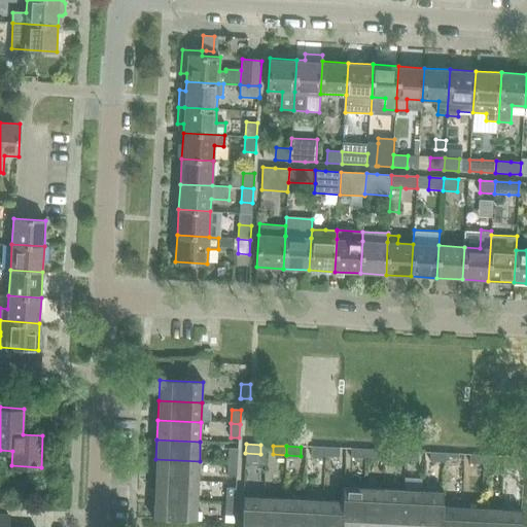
[(312,456),(325,457),(326,448),(312,447),(312,456)]
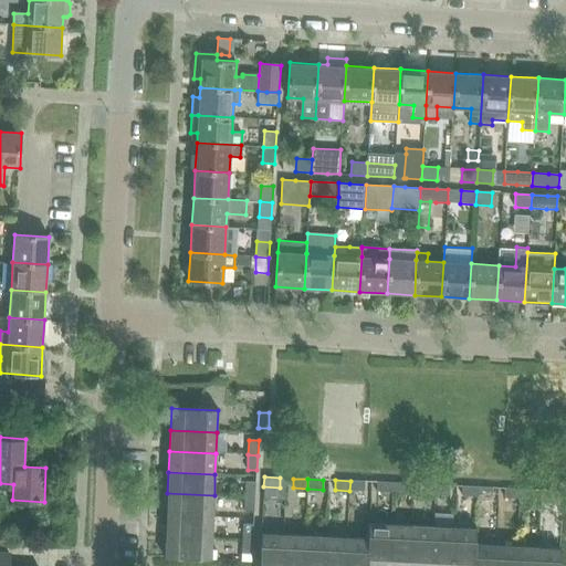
[(350,481),(349,491),(365,492),(365,482),(350,481)]
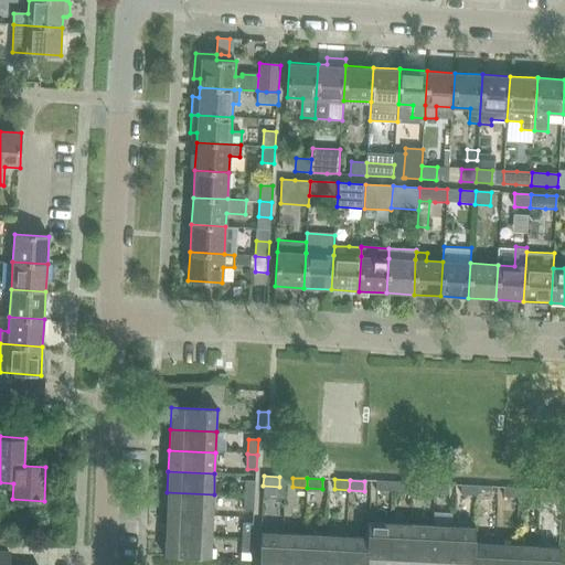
[(246,481),(246,497),(255,497),(256,482),(246,481)]
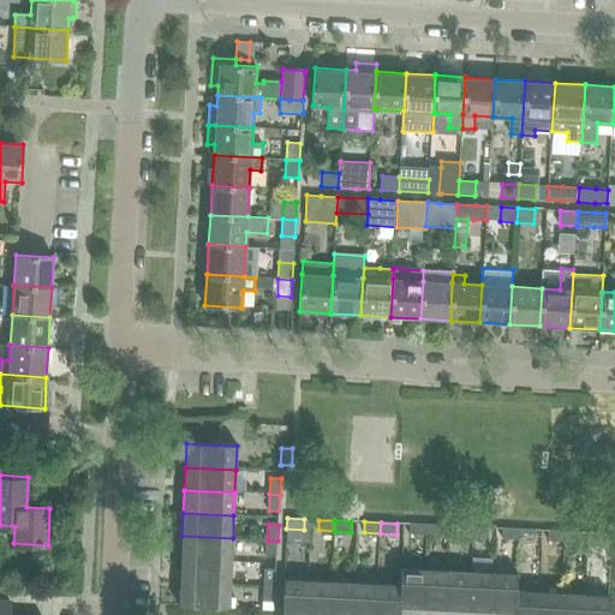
[(411,535),(427,536),(427,525),(411,524),(411,535)]
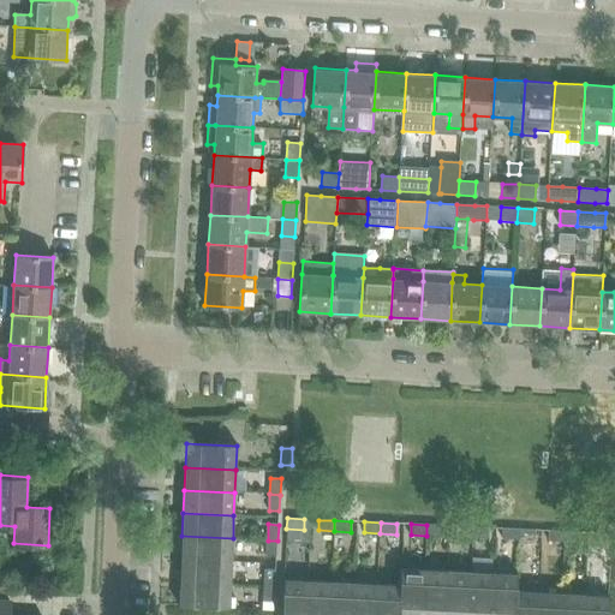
[(427,525),(427,536),(443,536),(443,526),(427,525)]
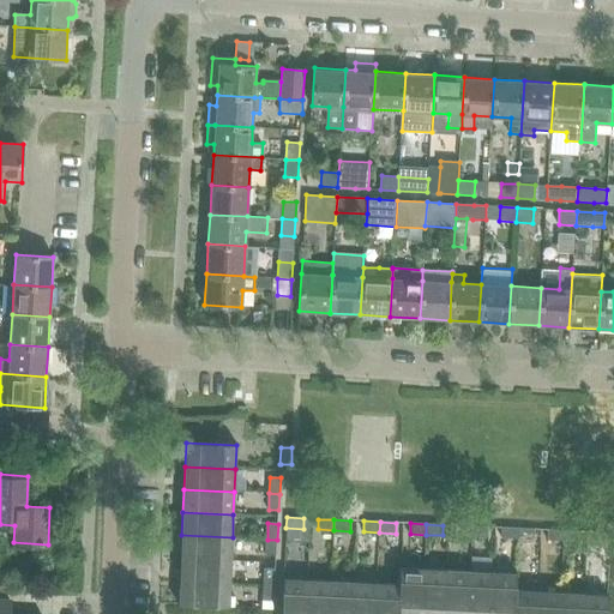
[(456,536),(473,537),(473,527),(457,525),(456,536)]
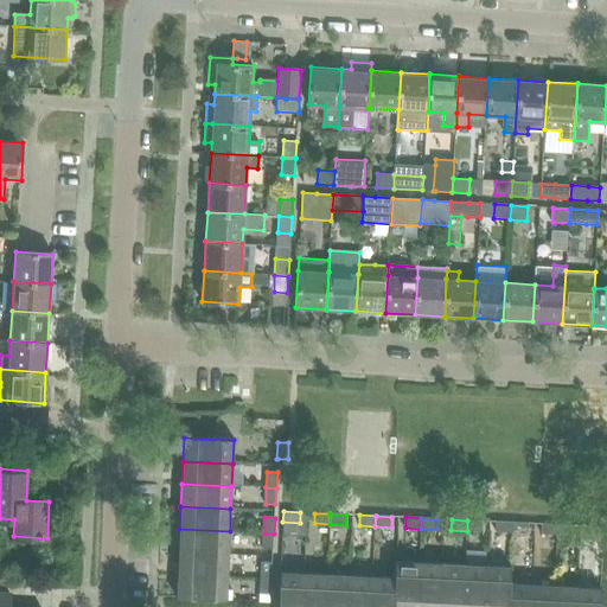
[(467,521),(467,531),(483,531),(483,521),(467,521)]
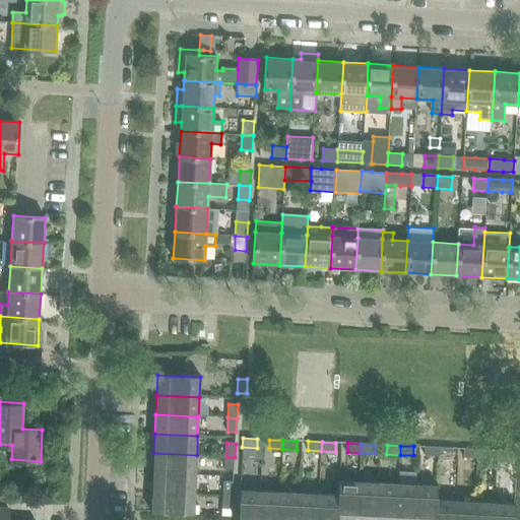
[(426,456),(440,456),(440,447),(426,447),(426,456)]
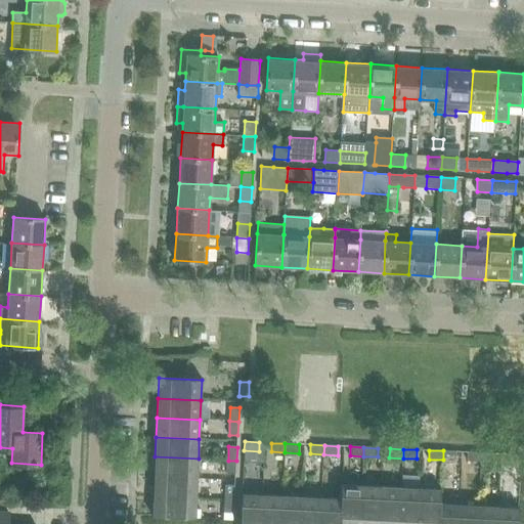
[(443,450),(443,460),(456,461),(456,451),(443,450)]
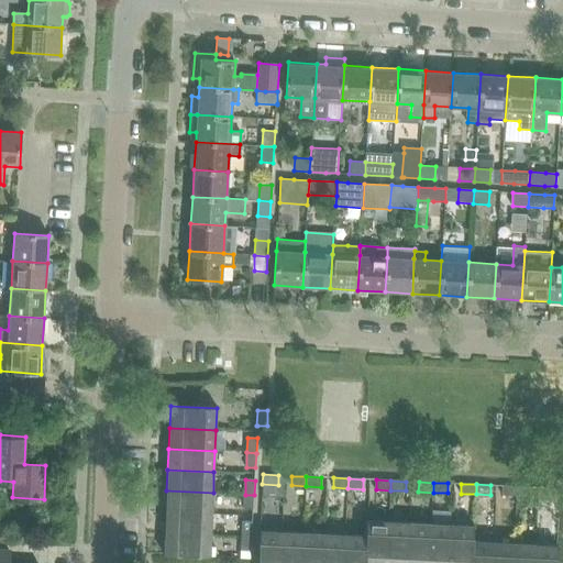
[(501,495),(517,496),(517,486),(501,486),(501,495)]
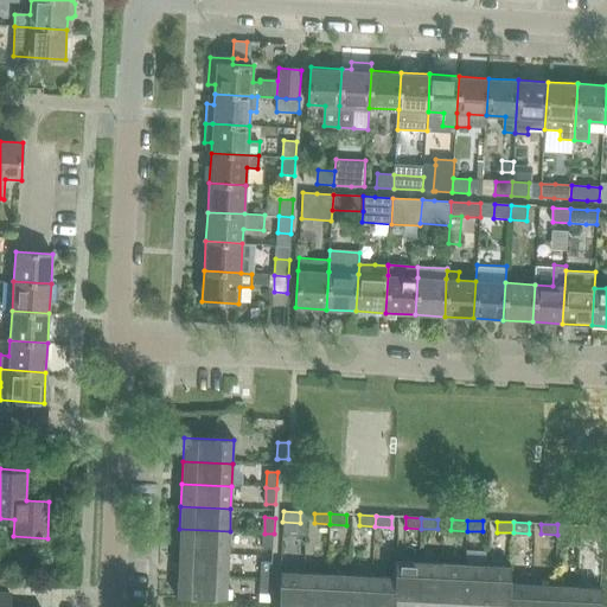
[(557,524),(557,535),(574,536),(574,525),(557,524)]
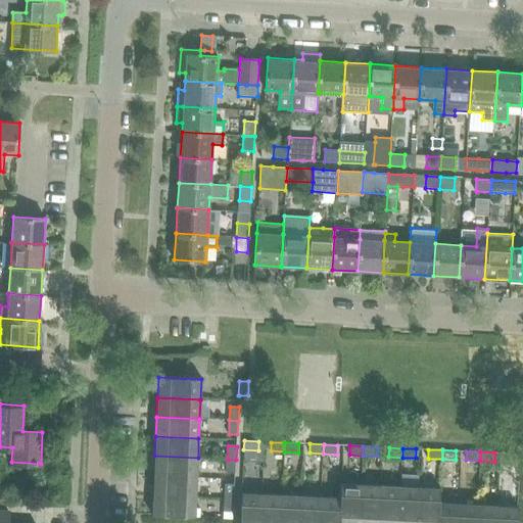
[(521,454),(507,454),(507,462),(520,463),(521,454)]
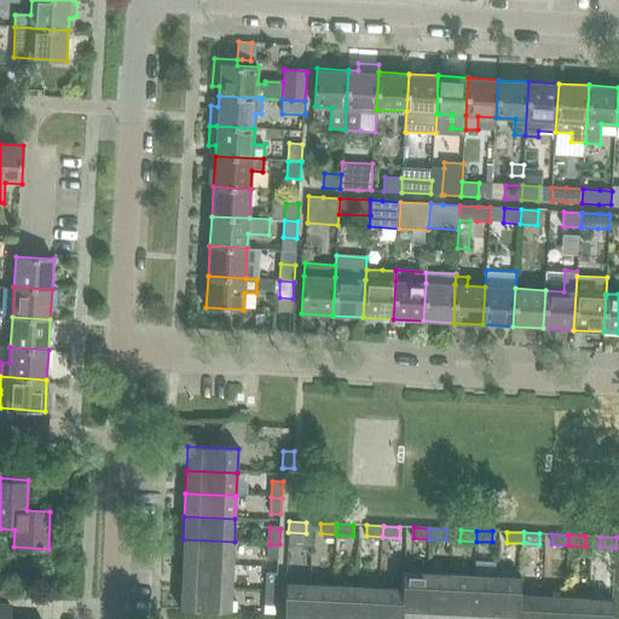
[(183,539),(181,562),(233,565),(235,542),(183,539)]
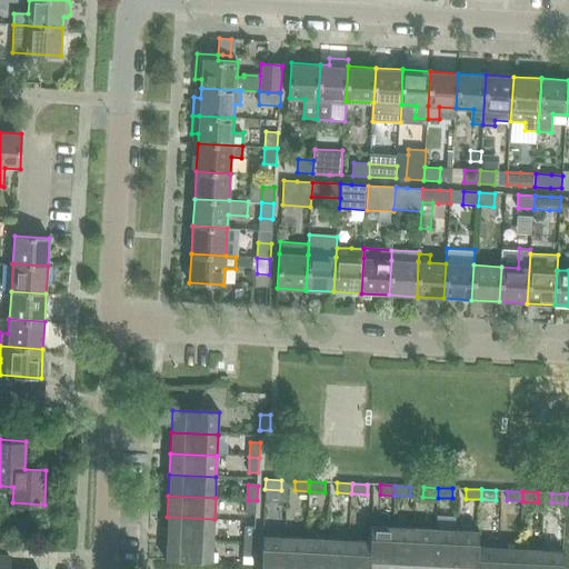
[(257,500),(248,500),(247,515),(257,515),(257,500)]
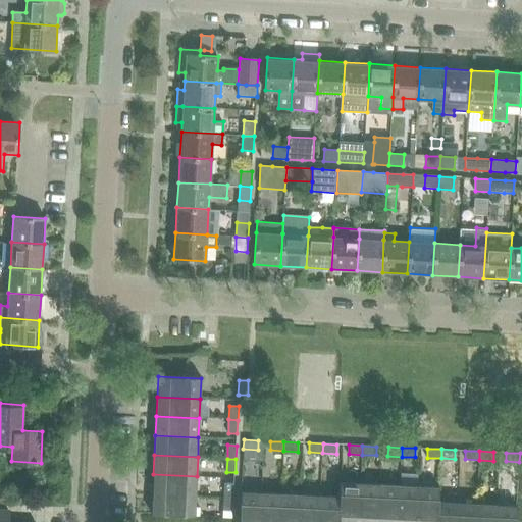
[(153,474),(152,494),(196,497),(197,476),(153,474)]
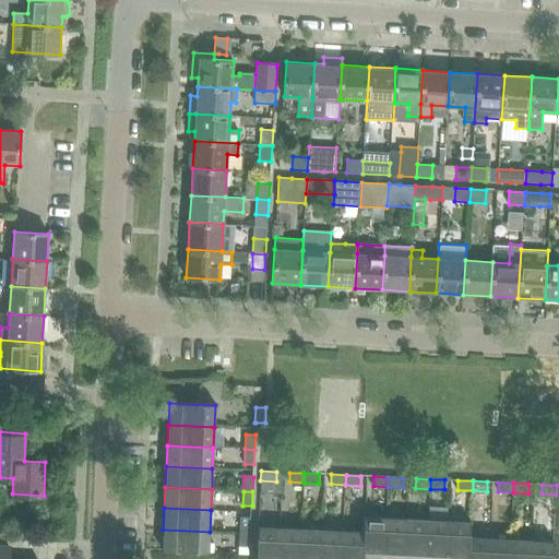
[(445,558),(448,520),(447,520),(448,508),(429,508),(428,519),(427,519),(425,558),(445,558)]
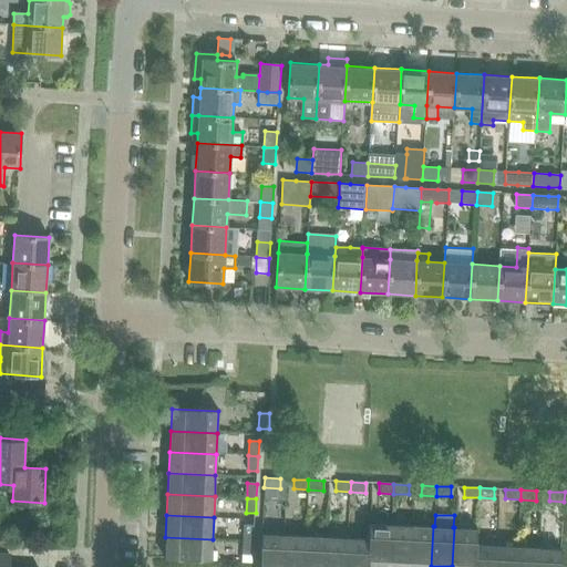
[(389,566),(391,524),(369,523),(368,539),(367,566),(389,566)]
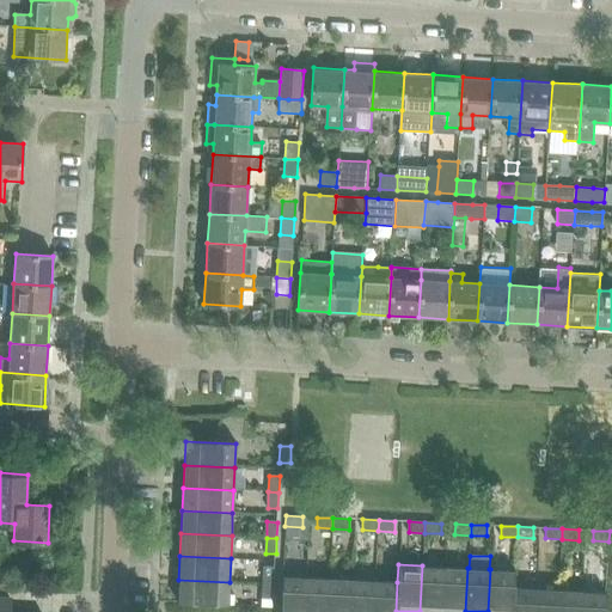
[(420,611),(442,611),(445,567),(422,565),(420,611)]
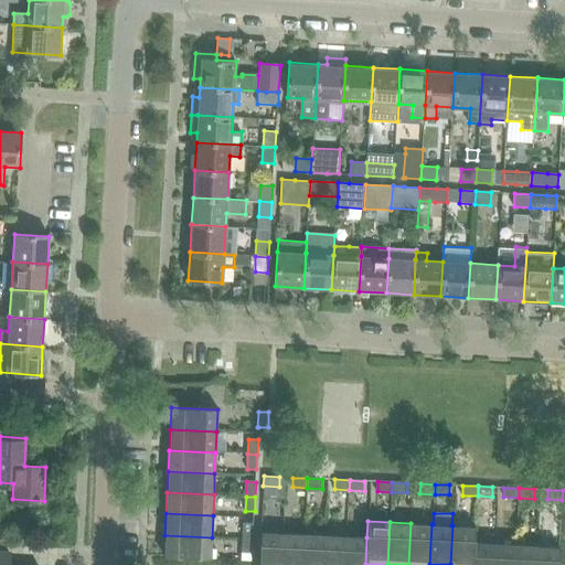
[(408,564),(429,564),(432,524),(411,523),(408,564)]
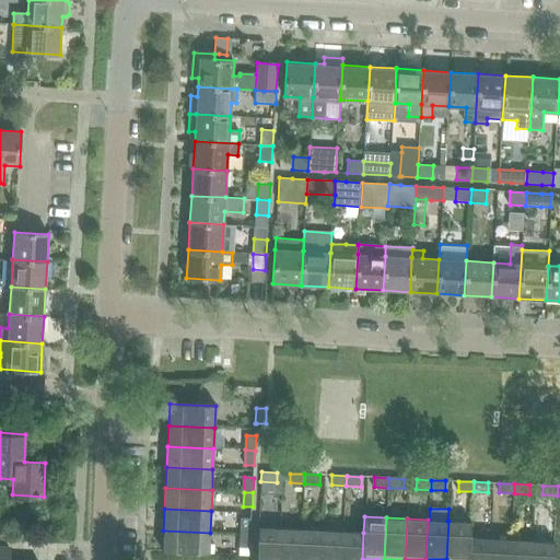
[(242,520),(242,534),(252,534),(252,520),(242,520)]
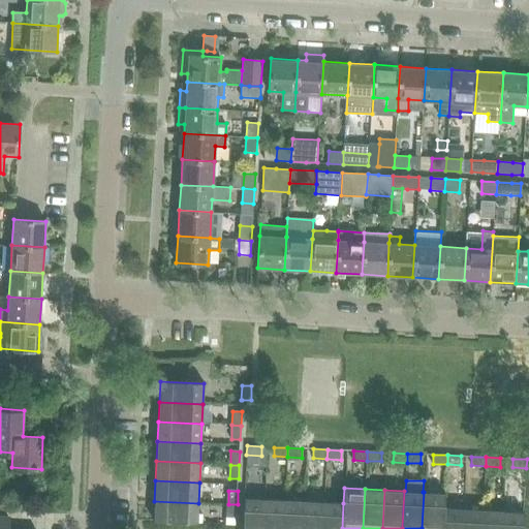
[(422,528),(443,528),(444,507),(444,493),(424,492),(422,528)]
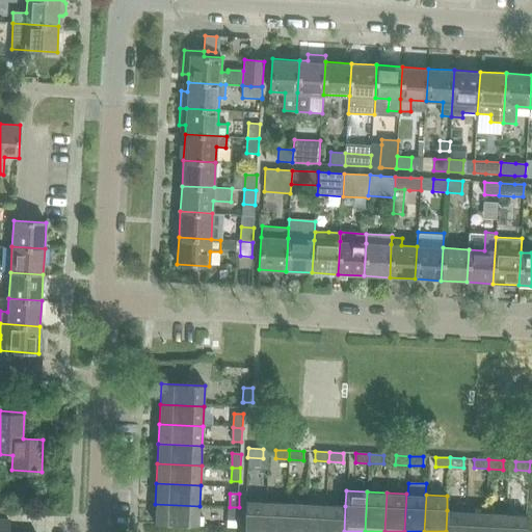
[(244,531),(265,531),(267,502),(245,501),(244,531)]
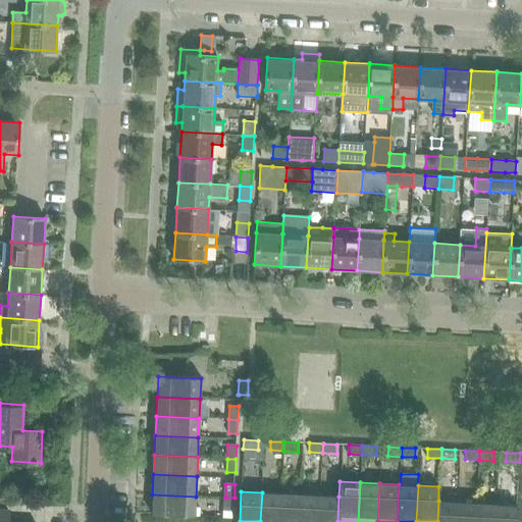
[(260,521),(279,521),(281,493),(262,492),(260,521)]
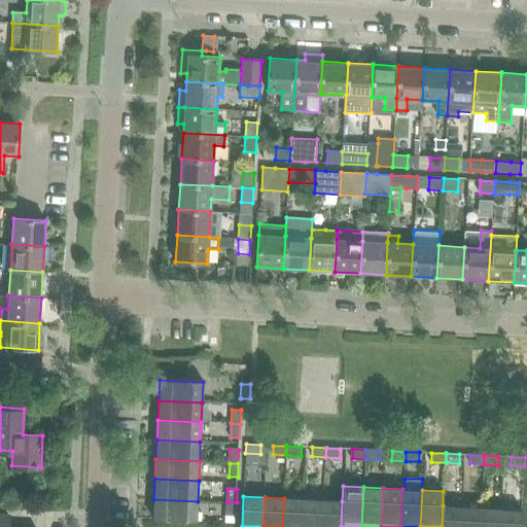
[(282,526),(302,526),(304,499),(284,498),(282,526)]
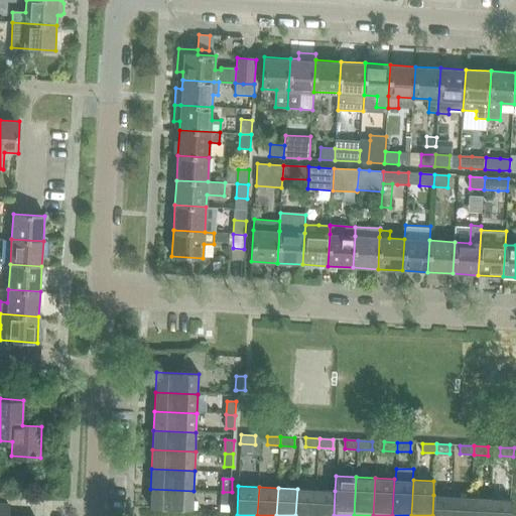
[(194,491),(150,489),(149,508),(192,511),(192,502),(194,491)]
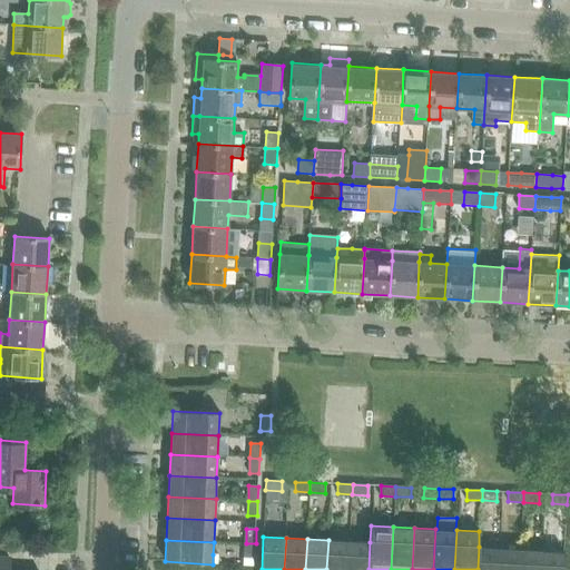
[(326,569),(349,569),(350,541),(328,540),(326,569)]
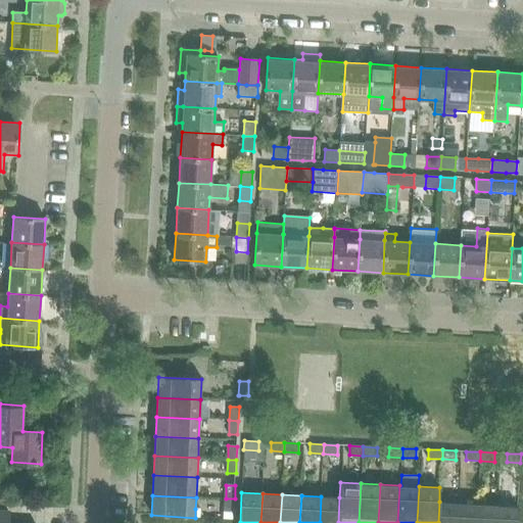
[(338,522),(339,497),(321,496),(320,522),(338,522)]
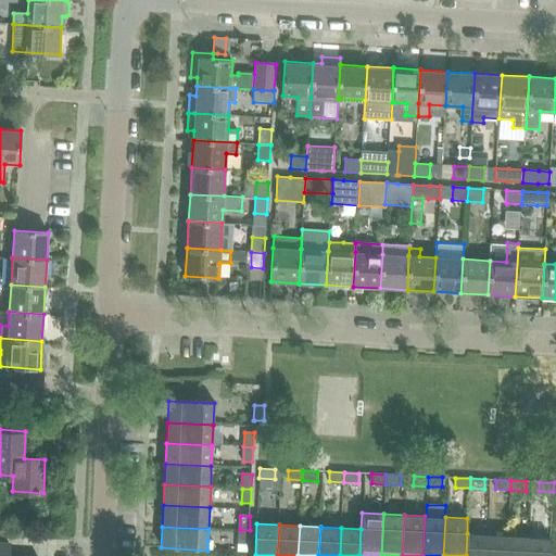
[(250,530),(240,530),(239,545),(249,545),(250,530)]
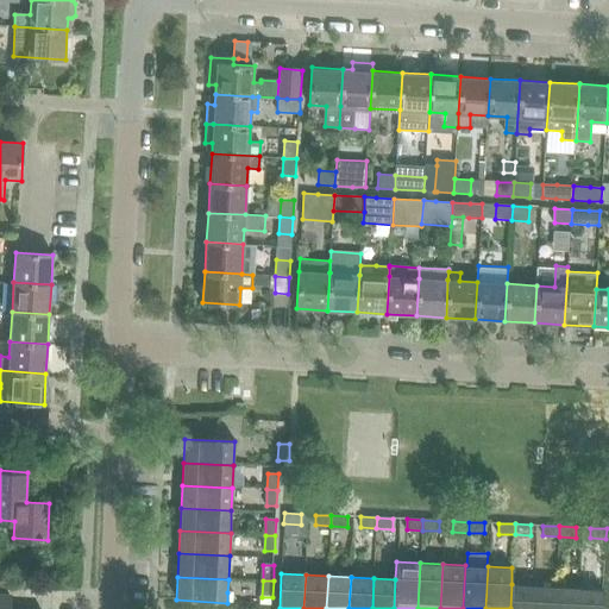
[(532,608),(533,585),(512,584),(510,608),(532,608)]
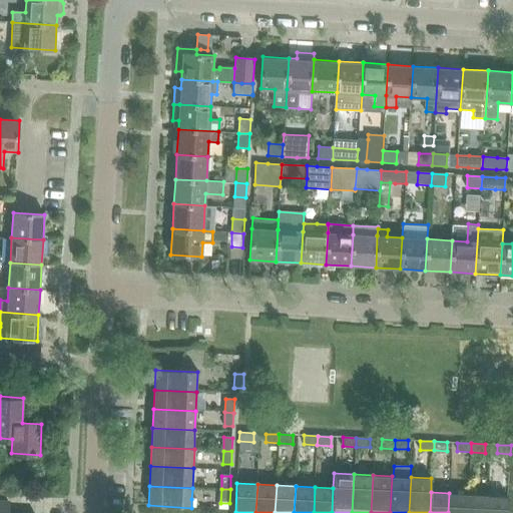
[(448,512),(467,512),(469,494),(449,493),(448,512)]
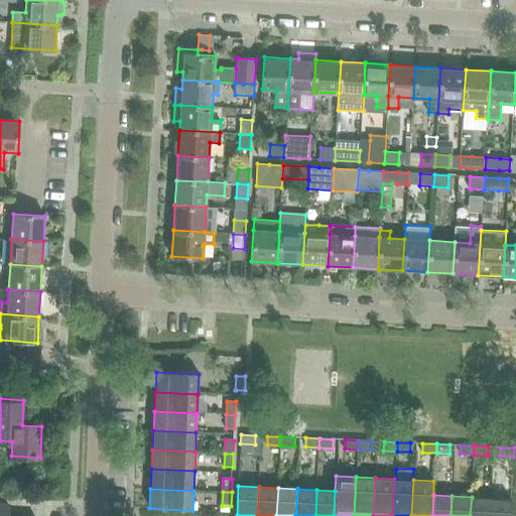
[(470,515),(490,515),(491,498),(472,497),(470,515)]
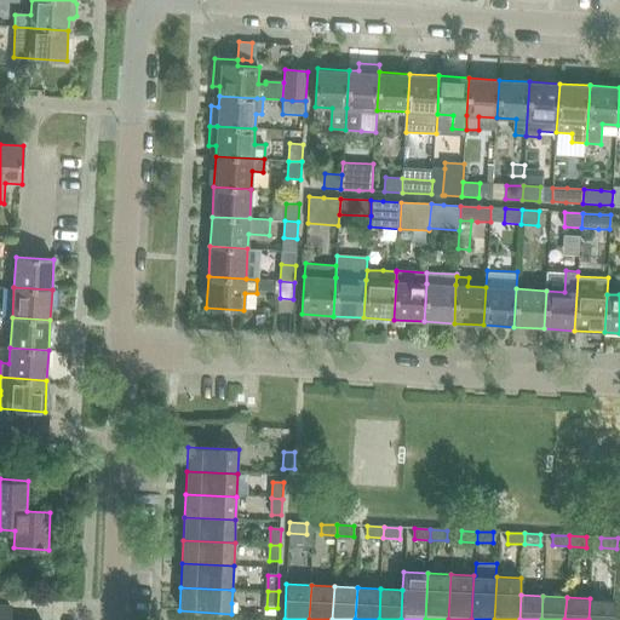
[(590,598),(589,619),(613,619),(614,600),(590,598)]
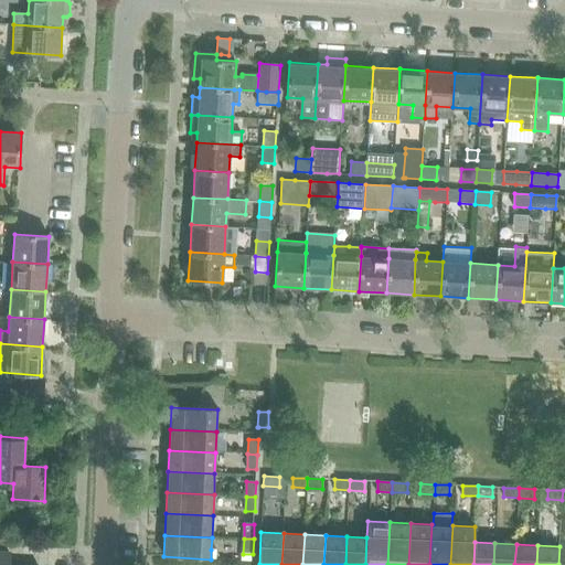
[(0,552),(0,564),(9,564),(10,553),(0,552)]
